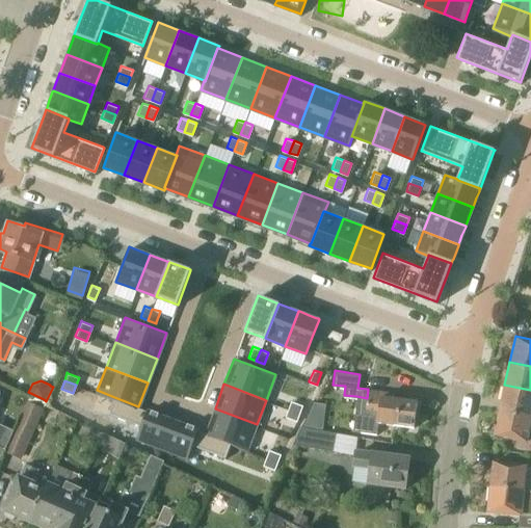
[(530,390),(504,385),(499,408),(530,416),(530,390)]
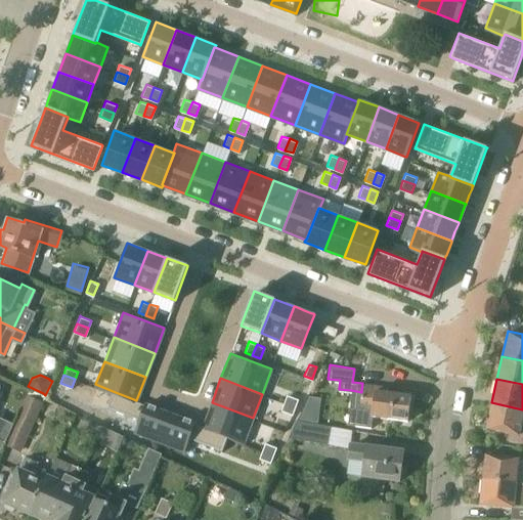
[(357,402),(355,425),(369,426),(371,415),(376,416),(387,417),(407,420),(410,395),(386,391),(387,386),(362,383),(361,392),(360,402),(357,402)]
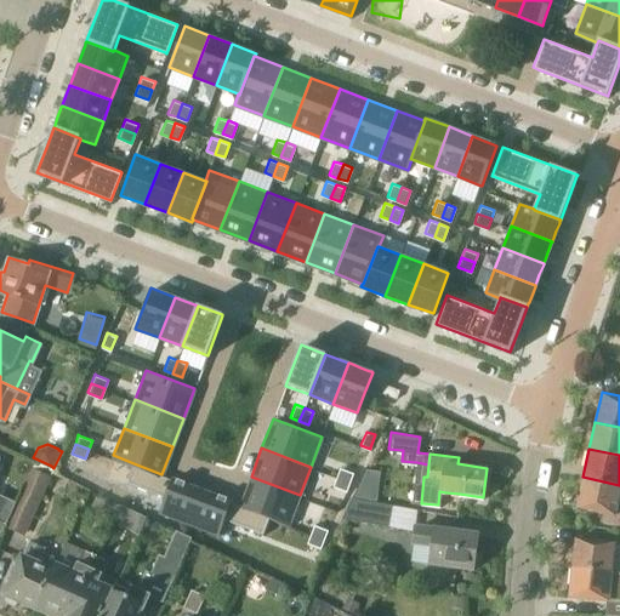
[(134,463),(126,482),(164,496),(159,511),(188,523),(202,488),(171,477),(171,478),(161,474),(134,463)]
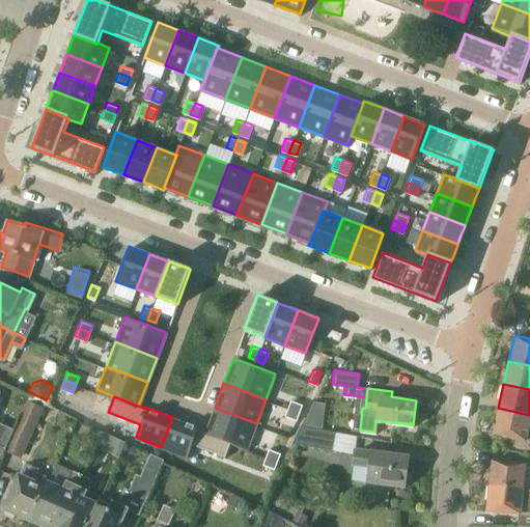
[(23,447),(31,428),(42,406),(27,398),(14,428),(10,435),(11,435),(5,446),(3,449),(19,456),(23,447)]
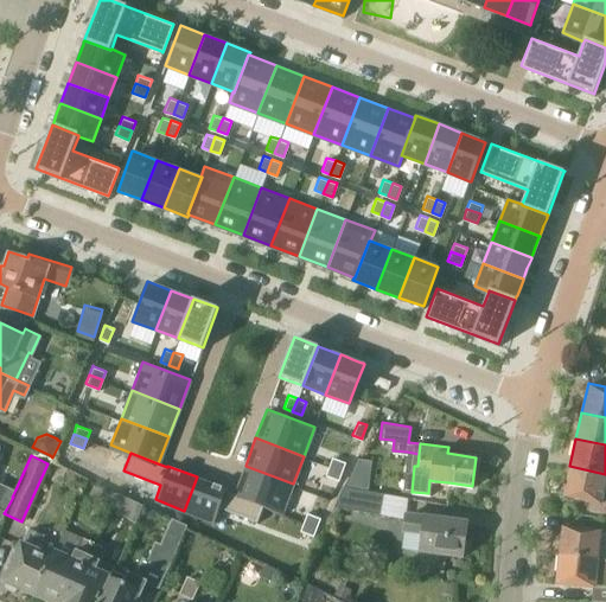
[(332,456),(329,466),(342,471),(345,461),(332,456)]
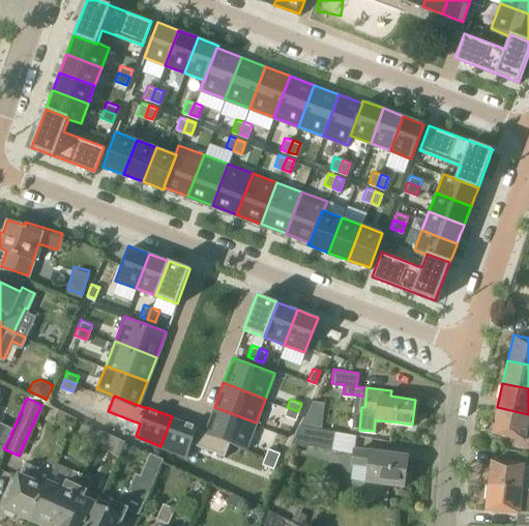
[(214,407),(205,430),(230,439),(246,446),(256,422),(214,407)]
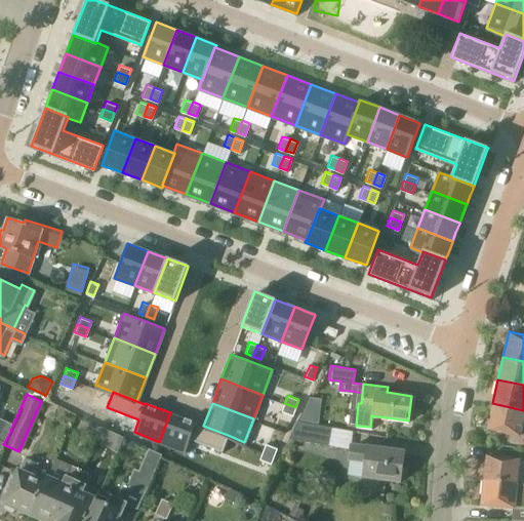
[(284,403),(281,410),(292,414),(293,414),(295,407),(284,403)]
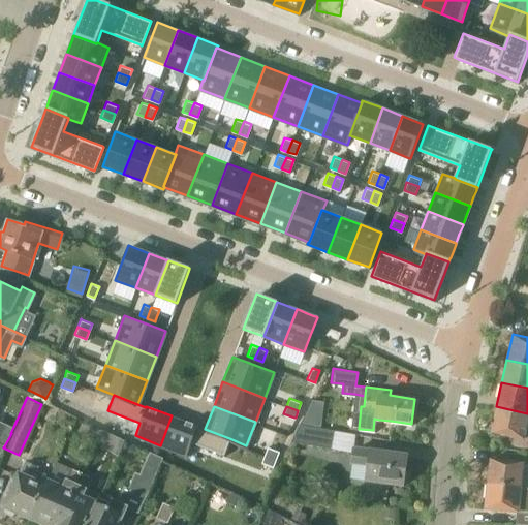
[(527,413),(496,406),(491,431),(514,435),(513,441),(527,444),(527,413)]
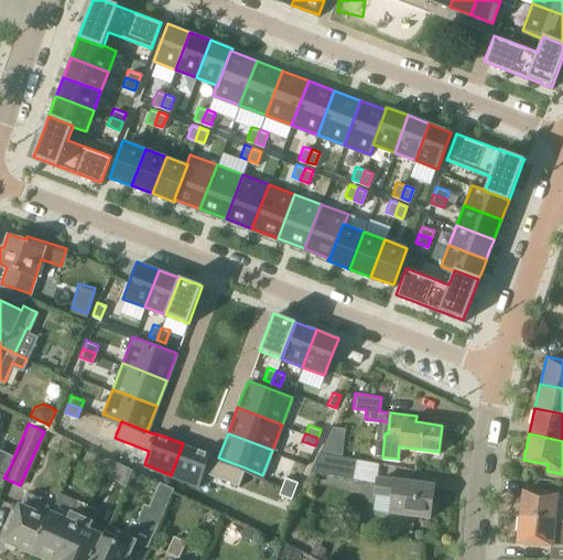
[(183,443),(171,475),(198,485),(204,472),(238,484),(245,471),(245,467),(218,458),(209,454),(210,454),(183,443)]
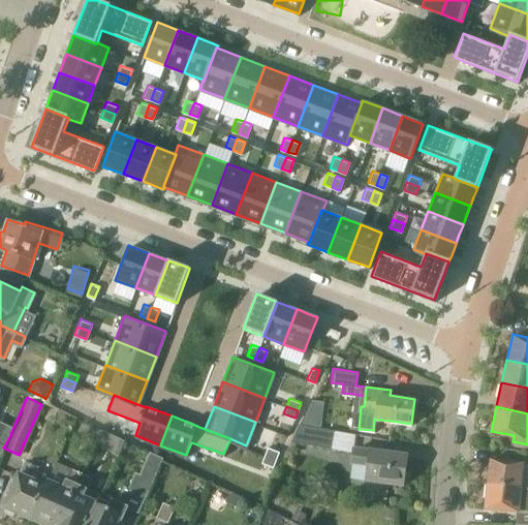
[(0,442),(5,444),(11,433),(10,433),(13,427),(0,420),(0,442)]
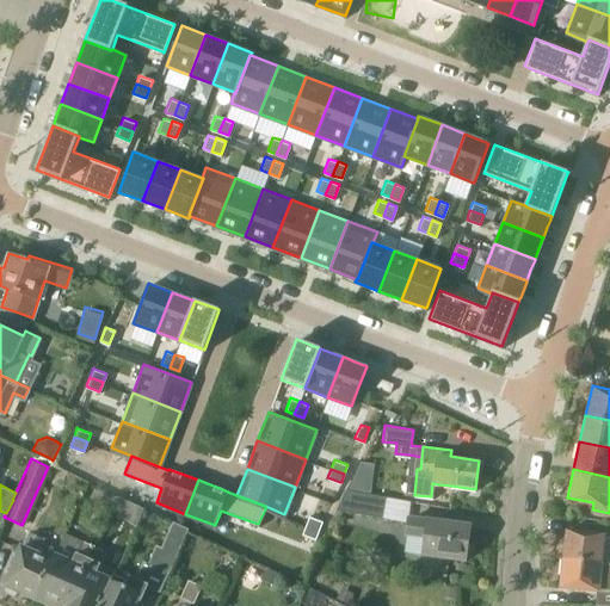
[(345,488),(336,508),(381,515),(384,495),(345,488)]
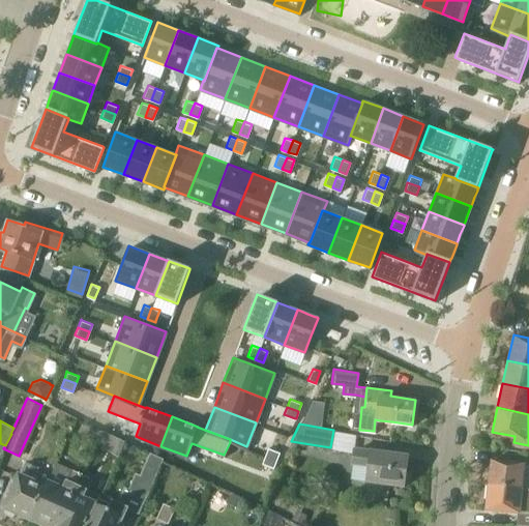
[(268,447),(265,455),(276,460),(280,451),(268,447)]
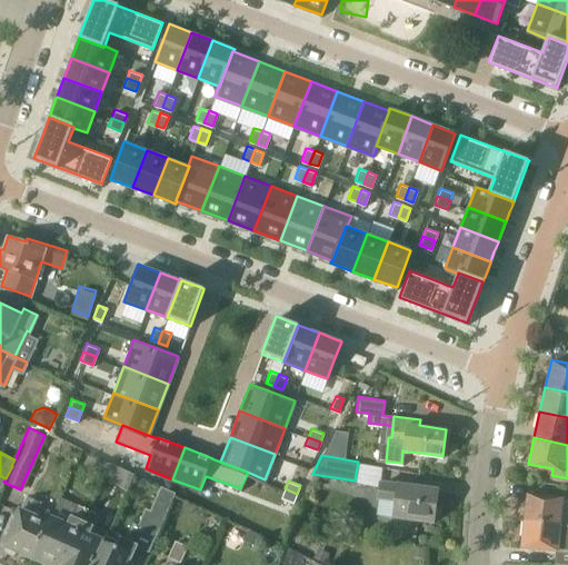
[(380,482),(378,496),(396,498),(394,515),(434,521),(438,489),(398,484),(380,482)]
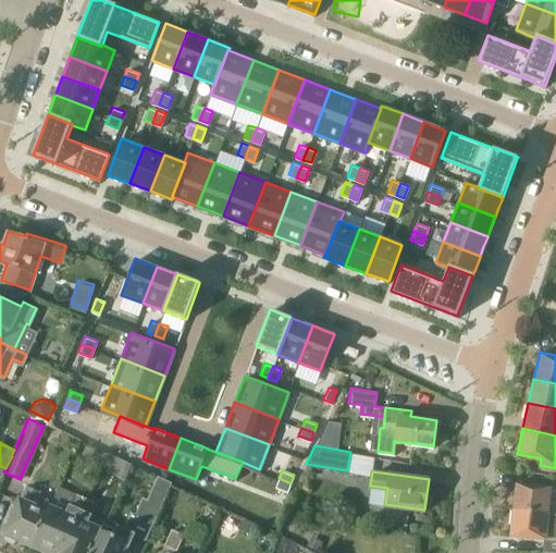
[(131,512),(123,528),(134,533),(145,538),(171,481),(158,475),(147,498),(143,496),(135,514),(131,512)]
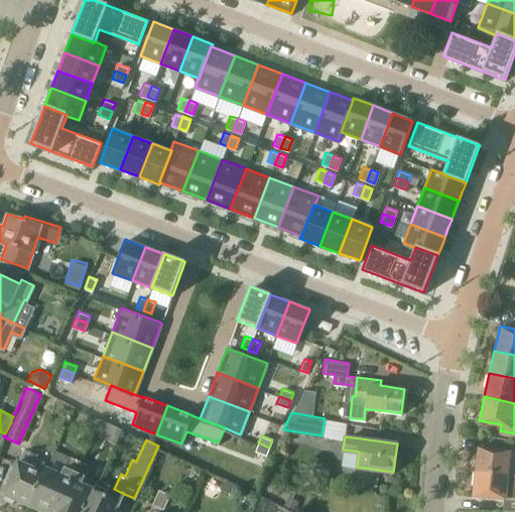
[(258,442),(255,451),(266,455),(269,448),(258,442)]
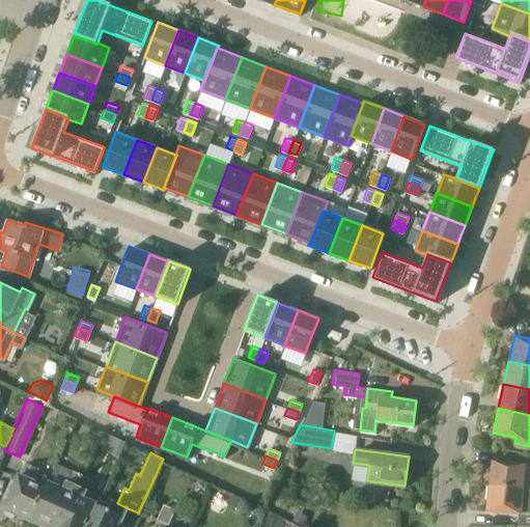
[(492,460),(490,484),(522,488),(524,463),(492,460)]
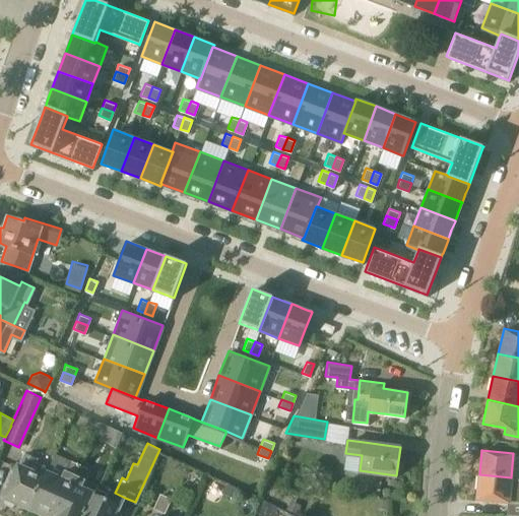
[(30,470),(37,457),(24,452),(20,460),(19,460),(15,468),(13,468),(5,486),(7,487),(3,497),(4,498),(3,502),(12,506),(15,503),(29,509),(44,475),(30,470)]
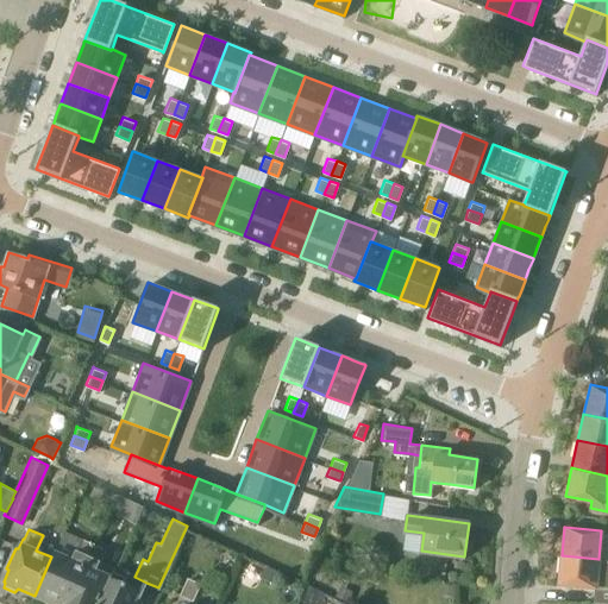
[(67,603),(94,543),(81,538),(64,530),(55,551),(51,557),(35,596),(36,596),(37,593),(41,595),(39,598),(52,603),(67,603)]
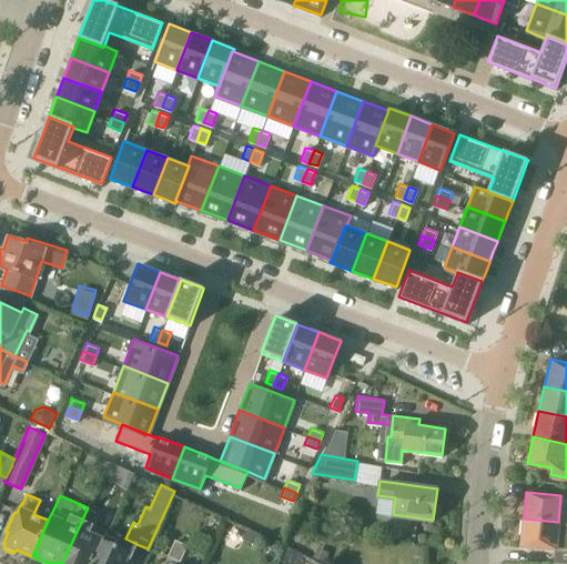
[(88,507),(62,563),(91,563),(103,540),(102,540),(107,530),(93,524),(99,512),(88,507)]
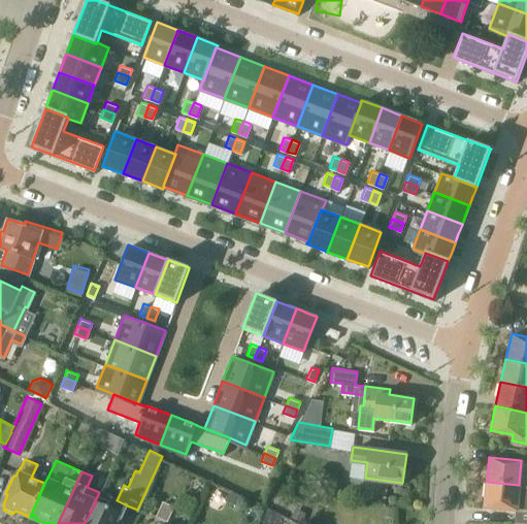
[(487,482),(484,506),(517,510),(526,510),(526,485),(519,485),(487,482)]
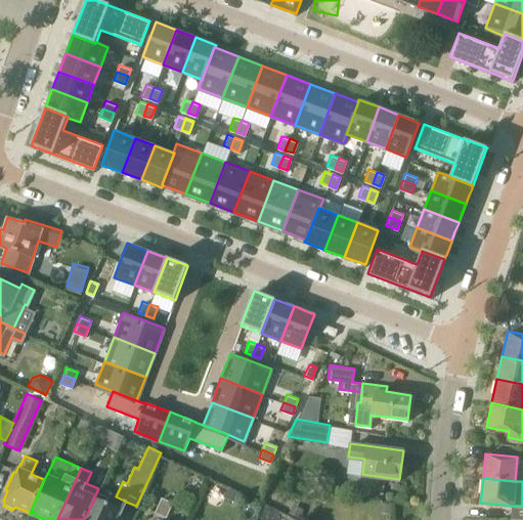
[(228,485),(224,495),(236,502),(242,491),(228,485)]
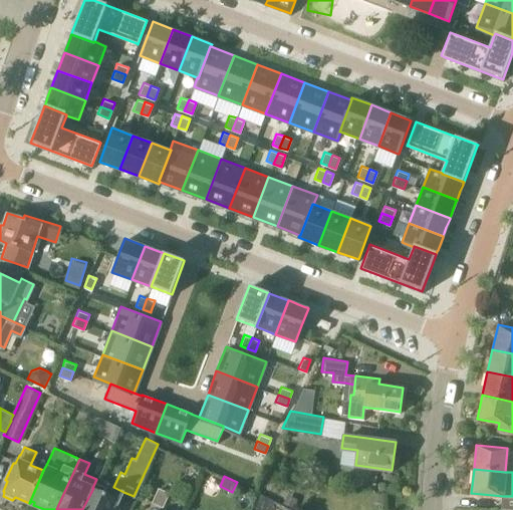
[(114,509),(123,492),(113,487),(109,485),(105,494),(93,488),(82,509),(114,509)]
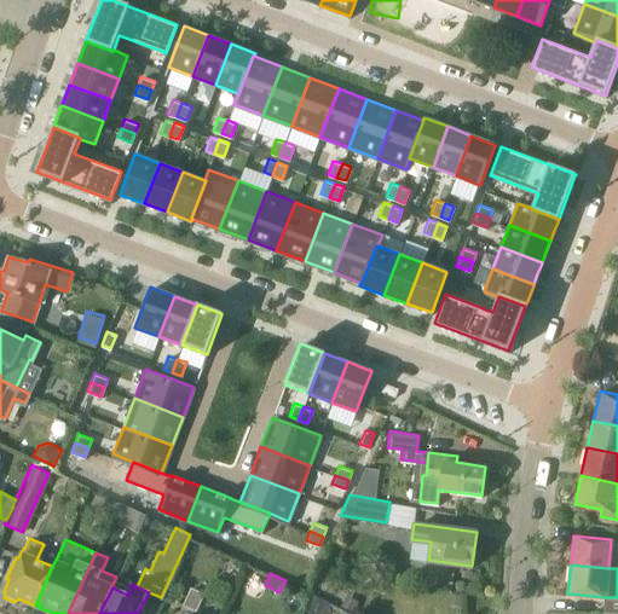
[(196,608),(202,592),(191,588),(184,603),(196,608)]
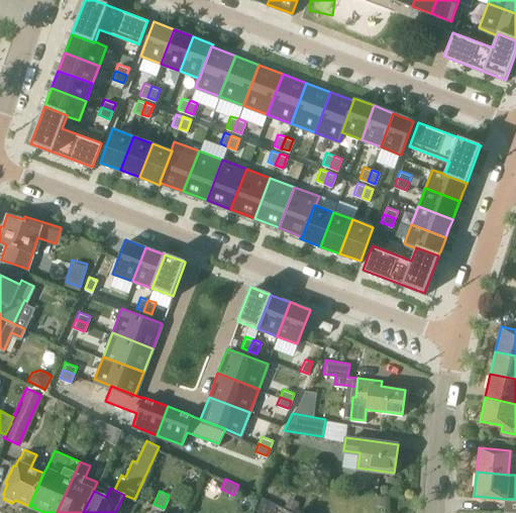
[(375,495),(375,504),(384,505),(385,495),(375,495)]
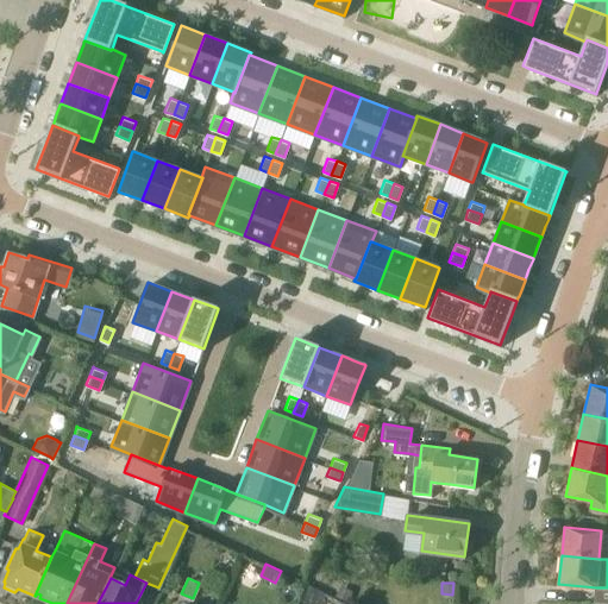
[(339,584),(336,595),(348,601),(352,590),(339,584)]
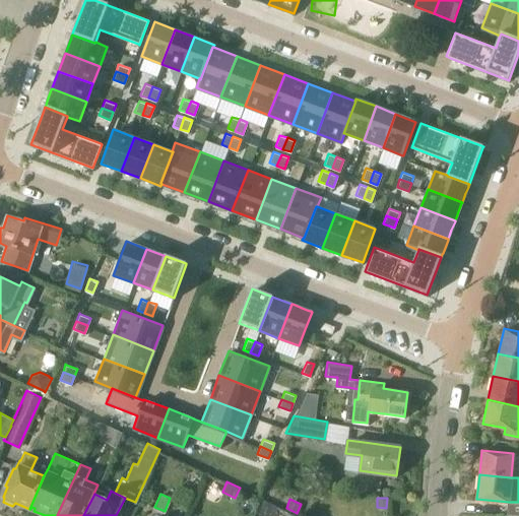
[(518,502),(509,502),(507,514),(518,514),(518,502)]
